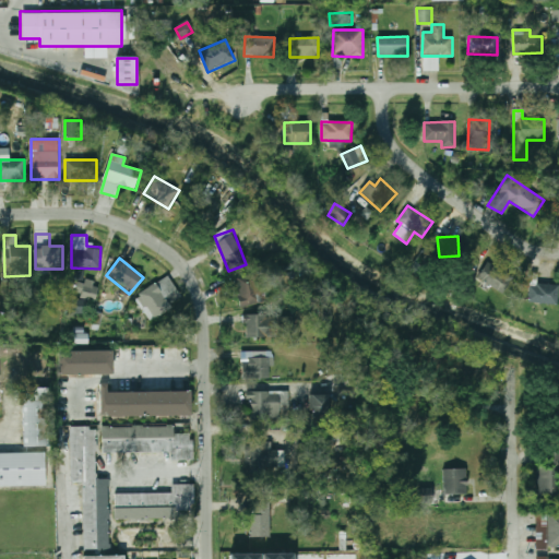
[(503,293),(513,273),(487,260),(477,280),(503,293)]
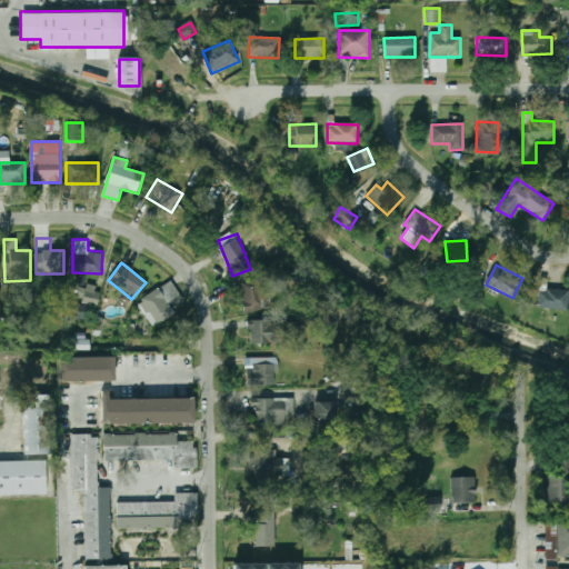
[(186,301),(170,280),(139,302),(155,323),(186,301)]
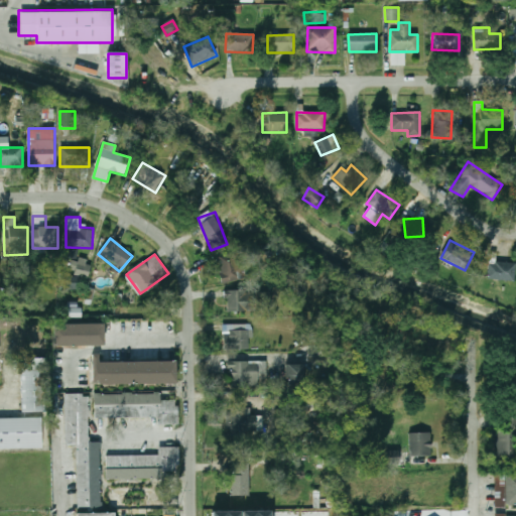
[(238,280),(232,254),(217,258),(222,284),(238,280)]
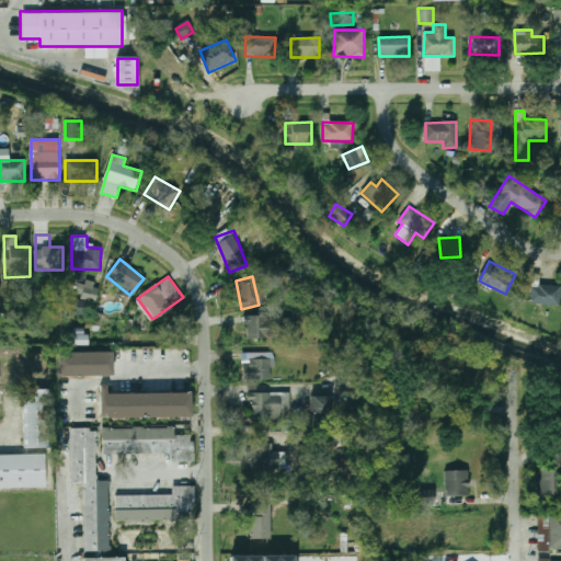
[(98,282),(78,282),(78,298),(98,298),(98,282)]
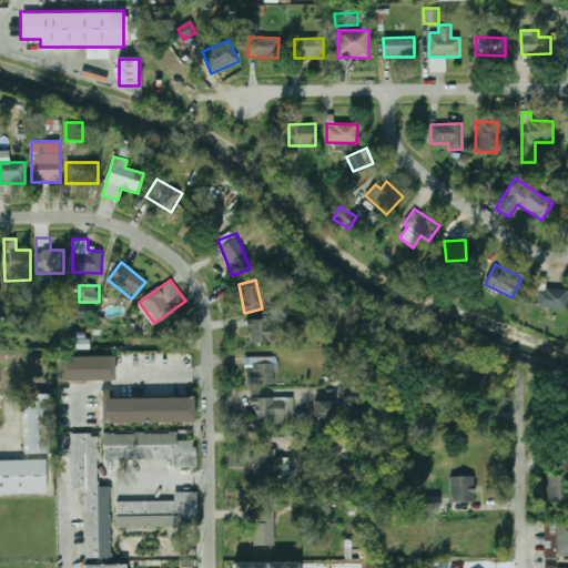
[(567,310),(567,290),(537,288),(537,308),(567,310)]
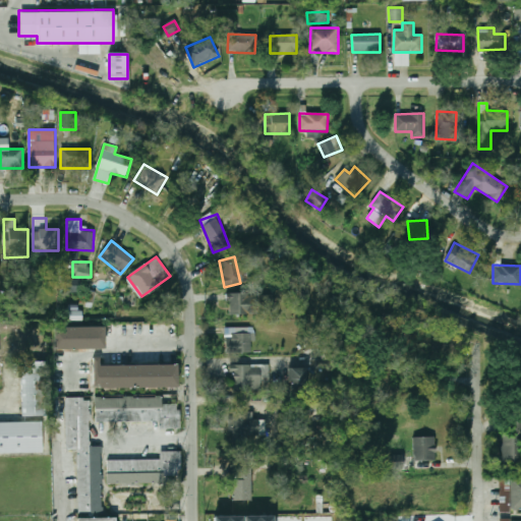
[(80,293),(80,279),(68,279),(68,292),(80,293)]
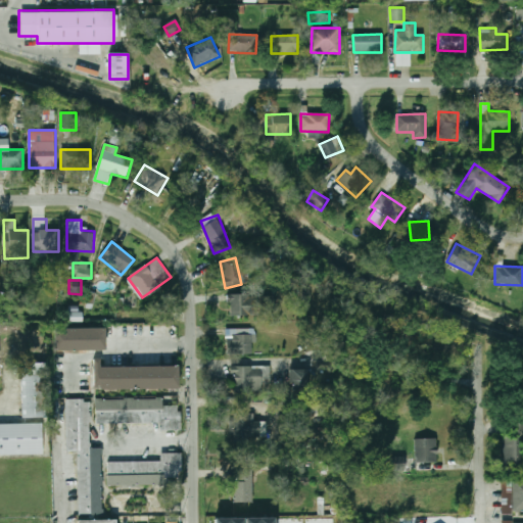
[(229,317),(274,316),(273,294),(229,295),(229,317)]
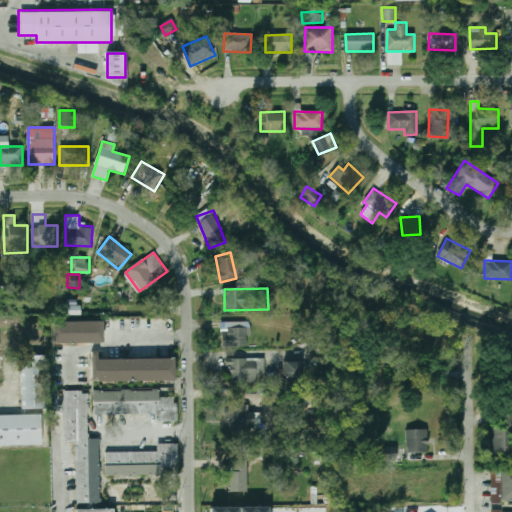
[(64,308),(65,315),(81,313),(80,306),(64,308)]
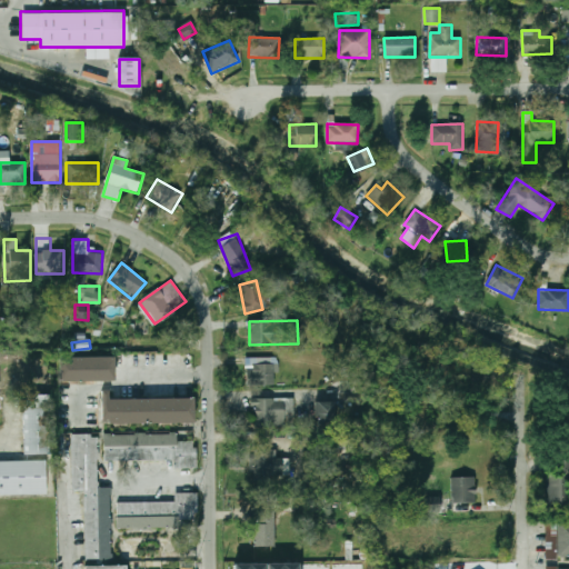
[(115,357),(60,357),(60,381),(115,381),(115,357)]
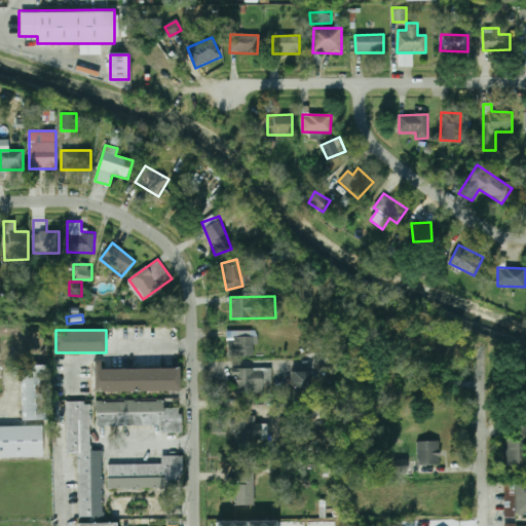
[(254,355),(254,345),(258,344),(257,330),(227,331),(227,357),(254,355)]
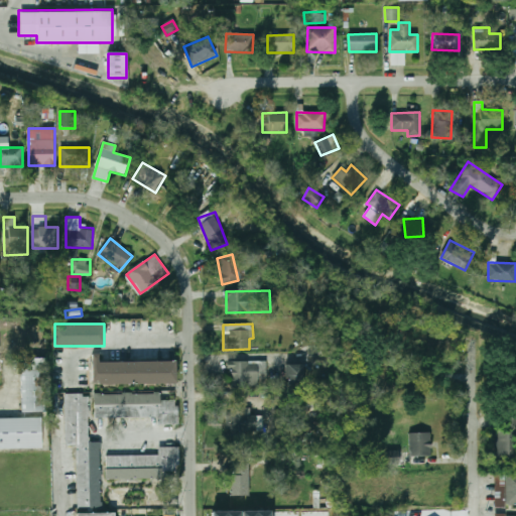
[(176,362),(99,362),(99,354),(92,354),(92,383),(176,383),(176,362)]
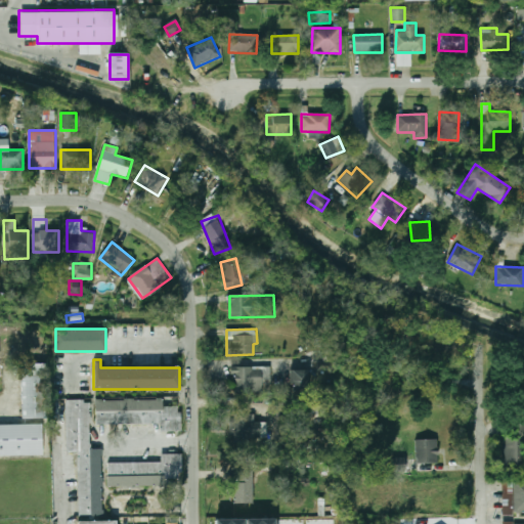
[(20,363),(43,362),(46,415),(24,417),(20,363)]
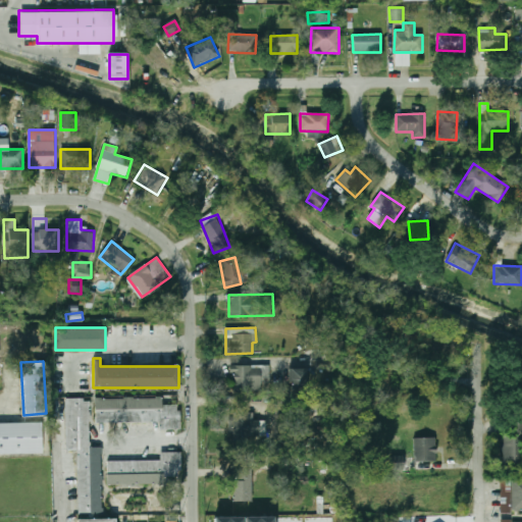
[(261,392),(261,384),(270,383),(269,365),(232,366),(232,392),(261,392)]
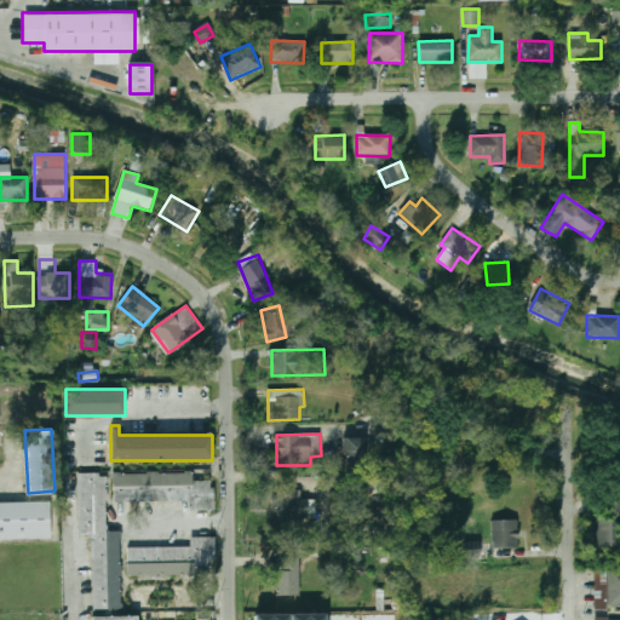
[(363,437),(343,438),(344,461),(363,461),(363,437)]
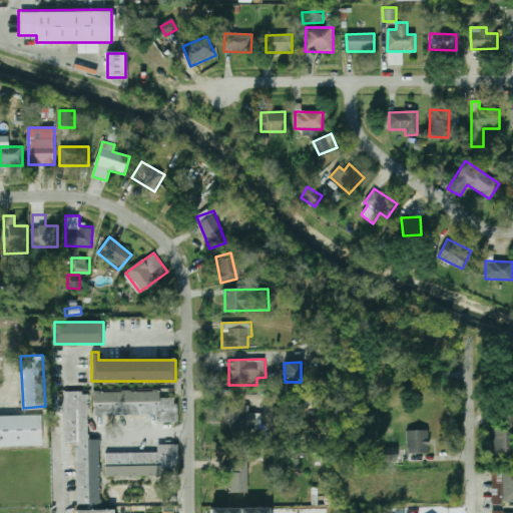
[(157,414),(157,422),(176,422),(176,397),(160,398),(160,391),(94,392),(94,415),(157,414)]
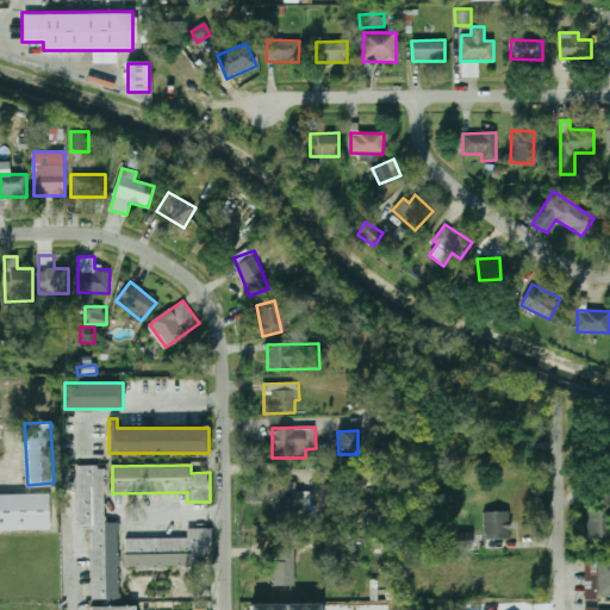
[(78,526),(91,526),(91,601),(119,601),(119,522),(104,522),(104,466),(78,466),(78,526)]
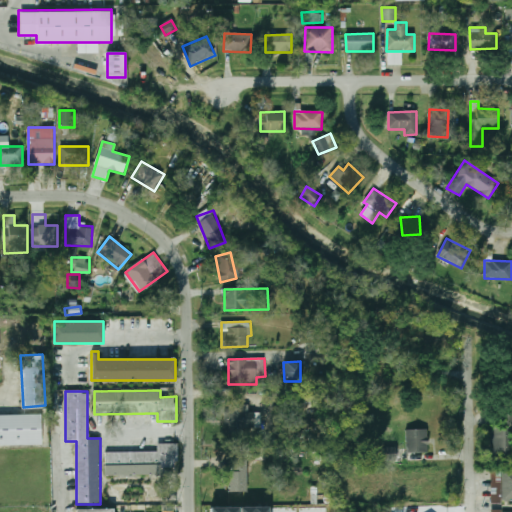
[(229,433),(243,433),(243,428),(261,428),(261,412),(249,412),(248,405),(229,405),(229,433)]
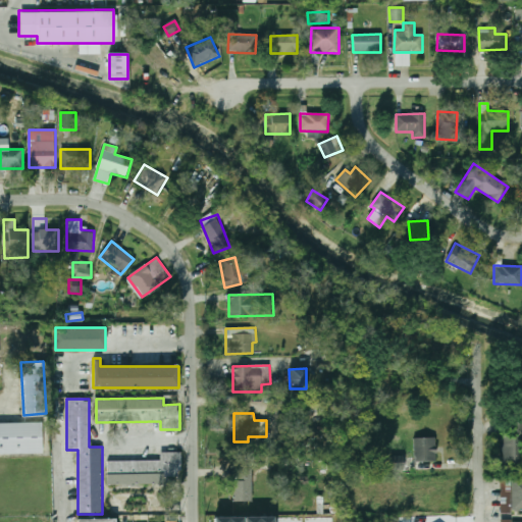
[(0,422),(43,422),(44,453),(0,453),(0,422)]
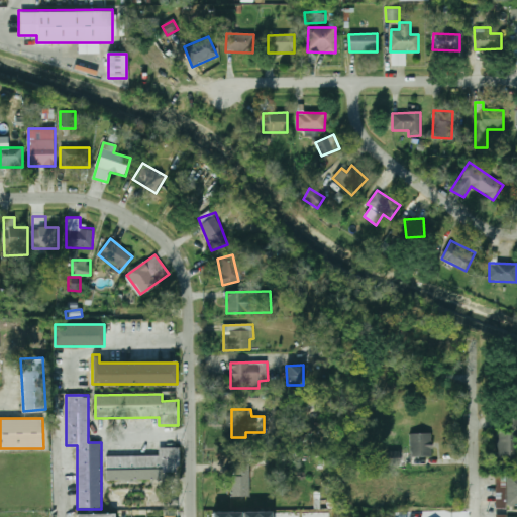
[(497,458),(515,458),(514,430),(496,430),(497,458)]
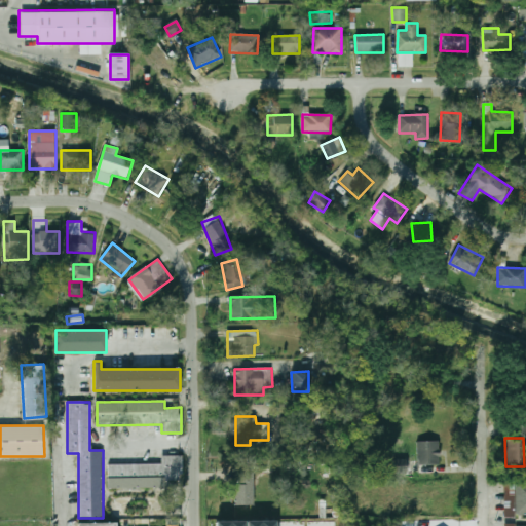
[(440,464),(440,441),(417,442),(418,465),(440,464)]
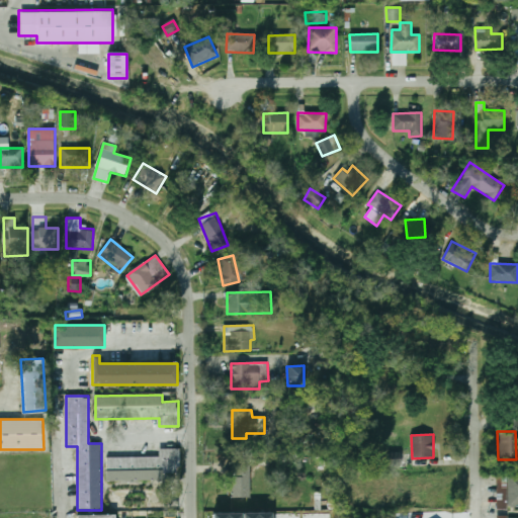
[(159,456),(106,456),(106,483),(165,483),(165,473),(179,473),(179,448),(159,448),(159,456)]
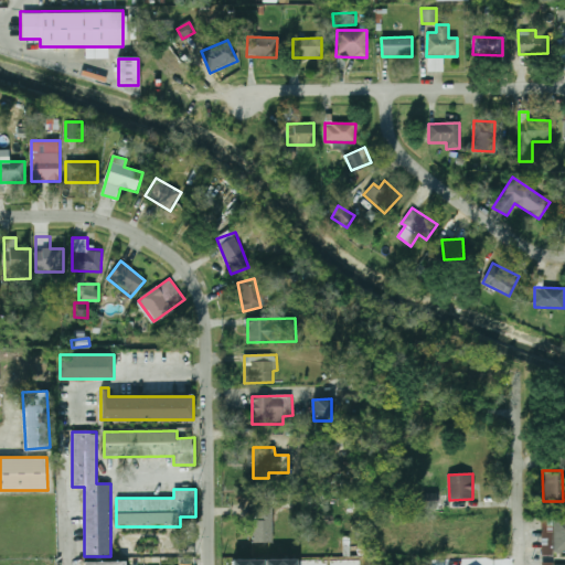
[(438,508),(436,493),(422,494),(423,509),(438,508)]
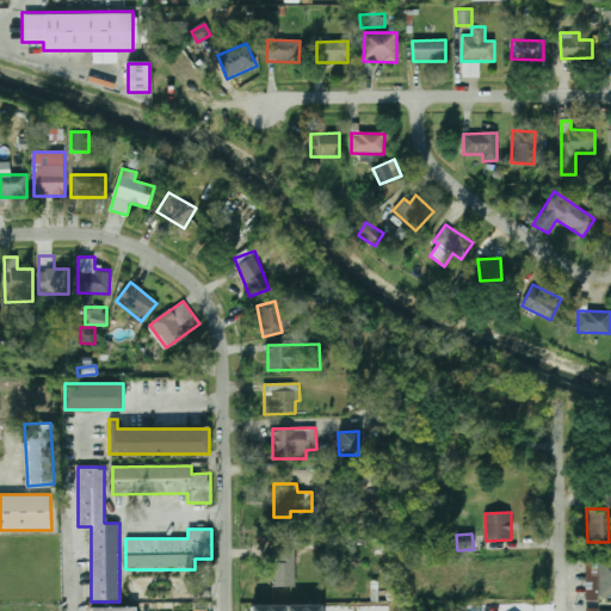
[(295,587),(296,549),(275,549),(275,587),(295,587)]
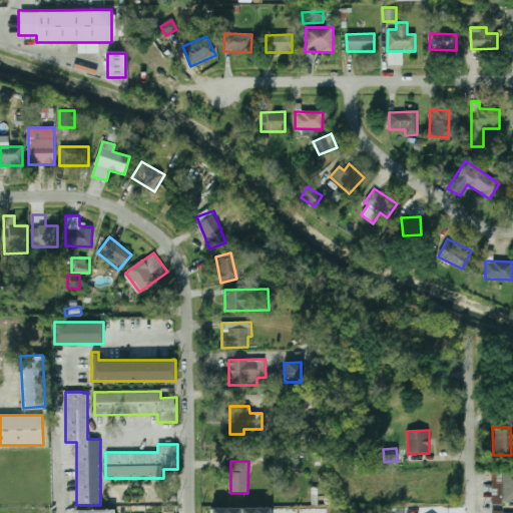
[(512,471),(492,471),(492,502),(512,502),(512,471)]
